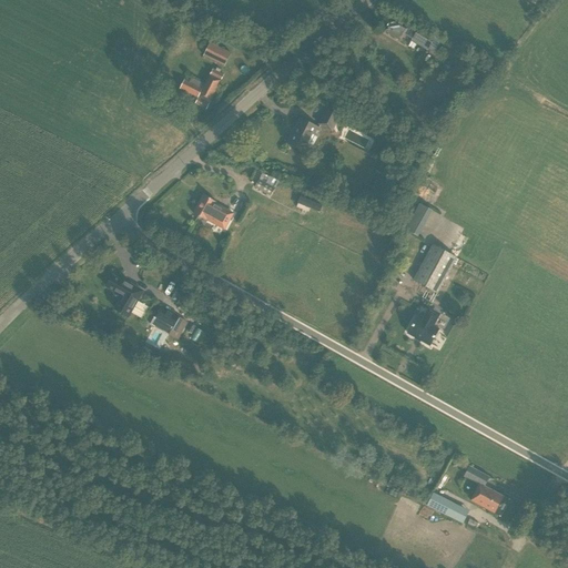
[(392,19),(384,31),(402,41),(408,29),(392,19)]
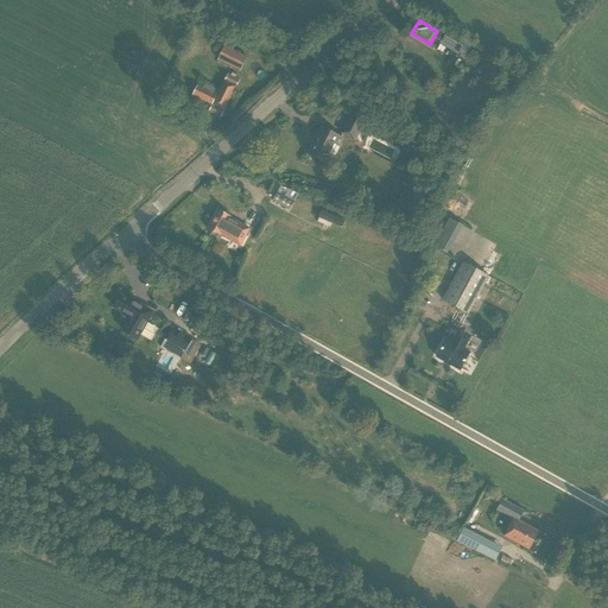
[(466,40),(449,31),(442,42),(460,52),(466,40)]
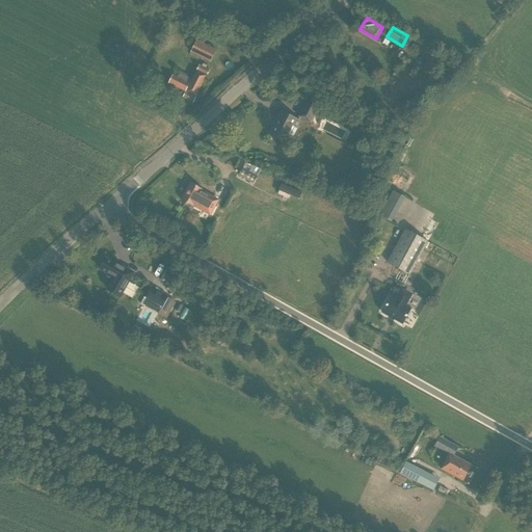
[(197,41),(190,53),(210,62),(216,50),(197,41)]
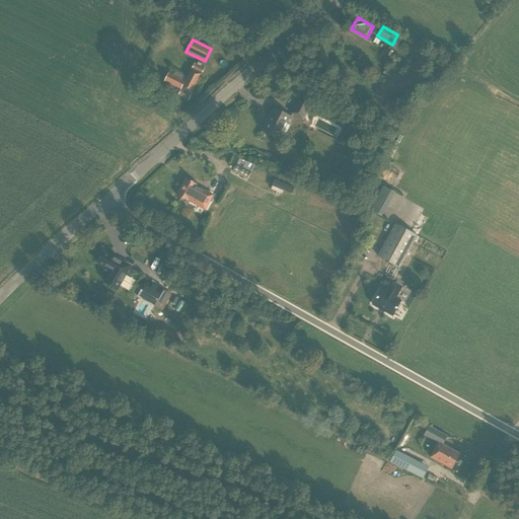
[(168,73),(164,81),(178,88),(176,91),(179,92),(178,95),(189,100),(192,94),(192,95),(202,74),(205,69),(195,64),(188,78),(175,72),(173,76),(168,73)]
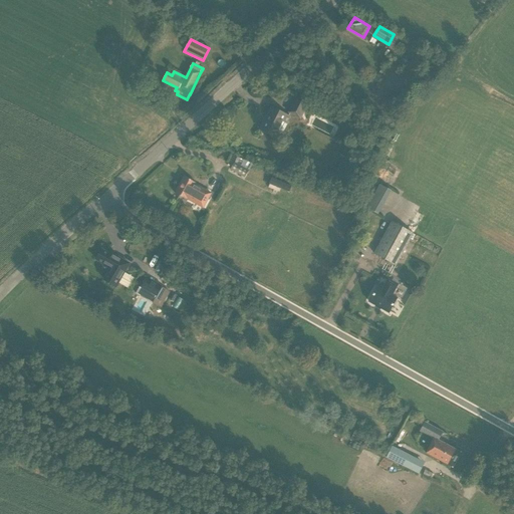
[(296,97),(288,112),(301,119),(308,103),(296,97)]
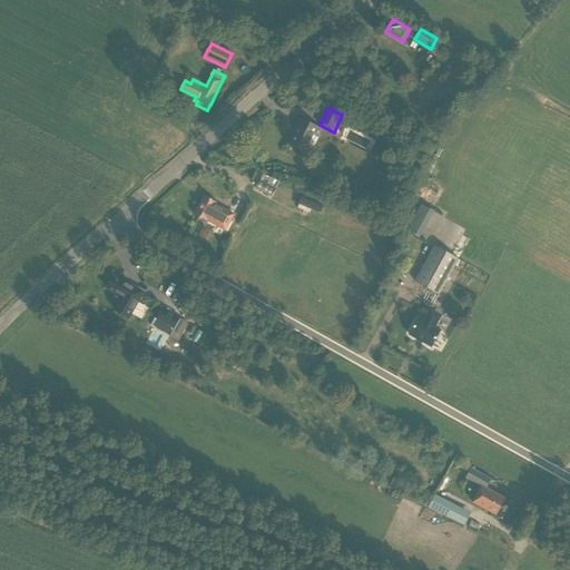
[(311,145),(315,136),(317,137),(322,129),(302,119),(288,144),(310,155),(313,146),(311,145)]
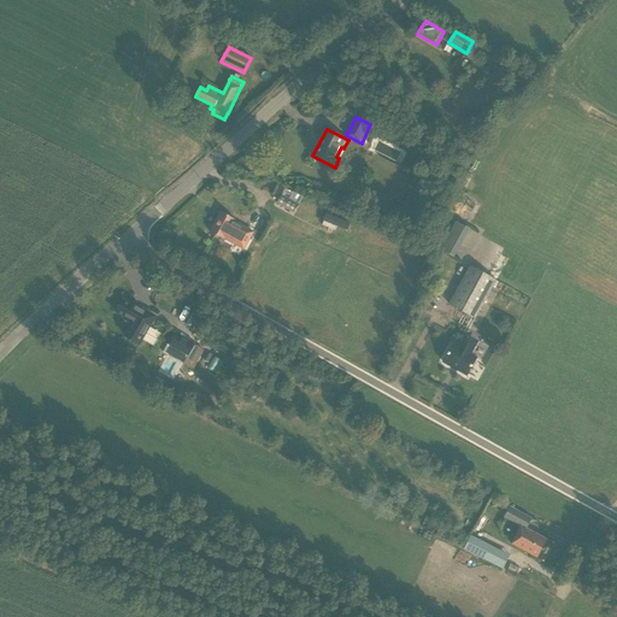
[(304,198),(286,189),(277,205),(294,215),(304,198)]
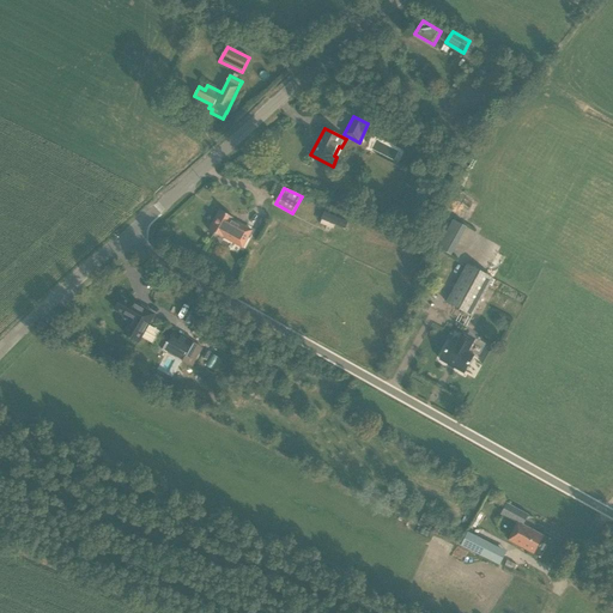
[(243,248),(253,231),(232,220),(234,219),(220,211),(208,231),(223,238),(224,237),(243,248)]
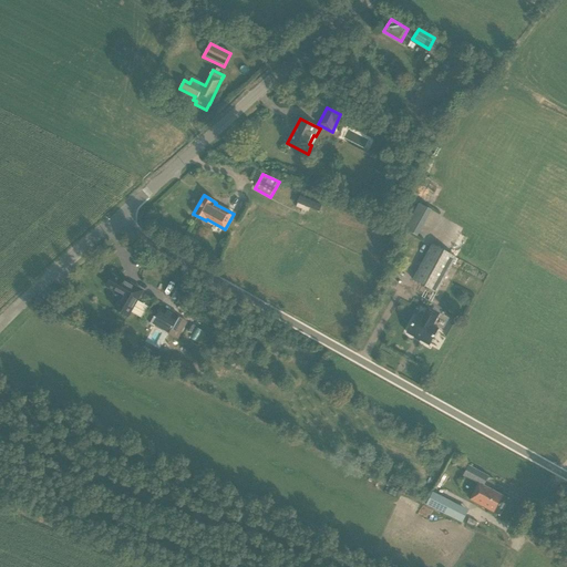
[(319,212),(321,206),(300,197),(297,204),(319,212)]
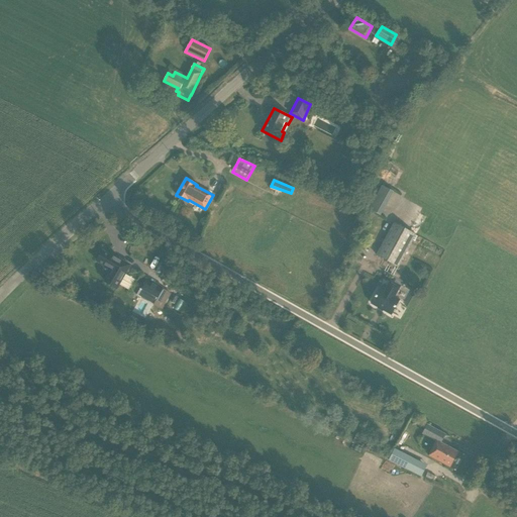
[(372,206),(392,215),(402,193),(382,184),(372,206)]
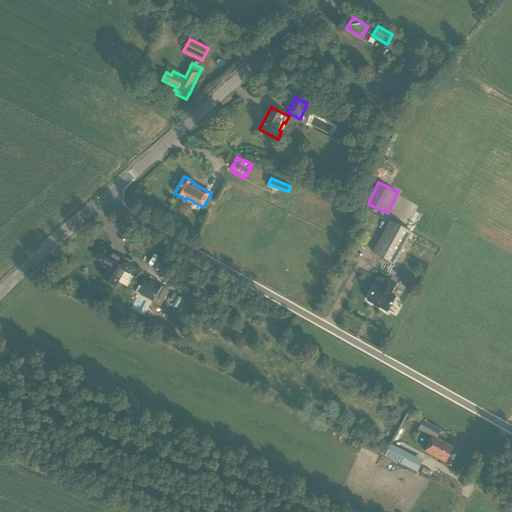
[(412,233),(390,221),(373,253),(394,265),(412,233)]
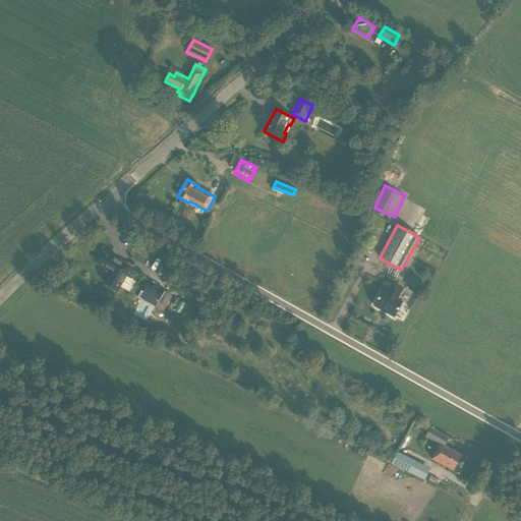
[(111,258),(103,253),(97,264),(105,269),(105,270),(112,273),(105,284),(117,291),(130,268),(112,257),(111,258)]
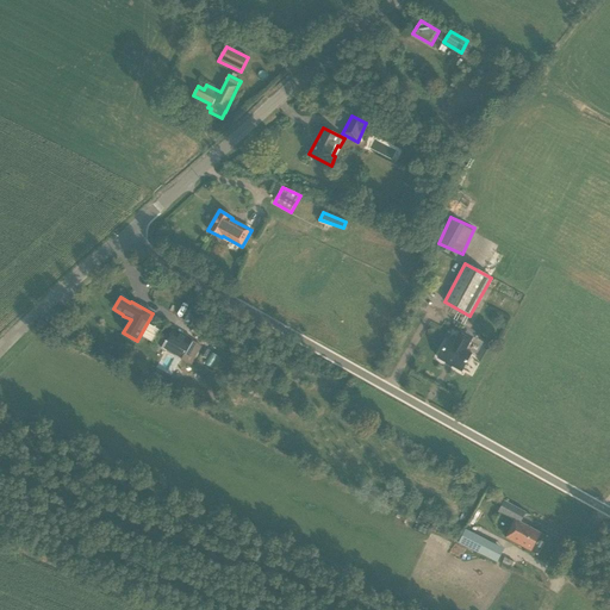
[(181,359),(185,353),(186,353),(193,340),(172,328),(165,342),(170,344),(167,350),(181,359)]
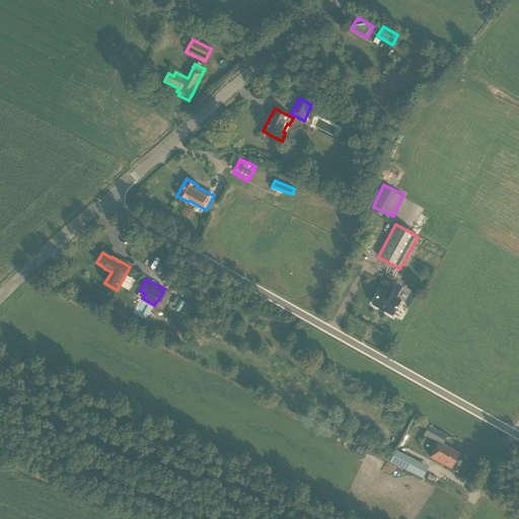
[(391,284),(386,293),(381,290),(373,305),(393,316),(401,301),(396,299),(400,290),(391,284)]
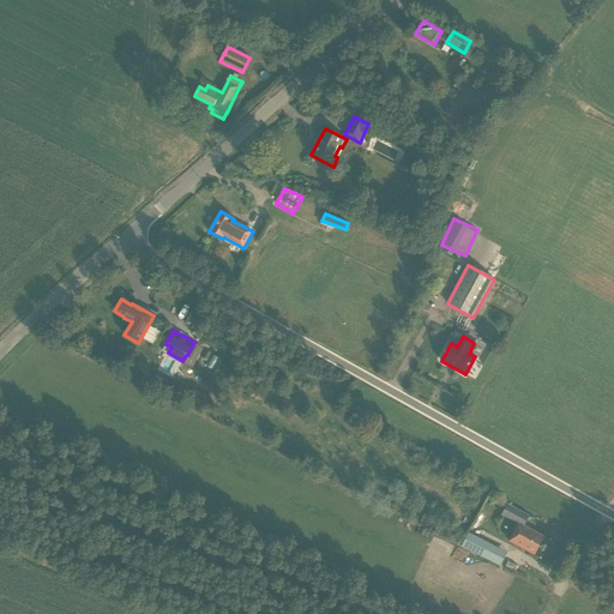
[(524,527),(529,516),(509,505),(503,516),(519,524),(511,539),(528,548),(528,549),(540,555),(547,541),(535,534),(535,535),(528,531),(529,529),(524,527)]
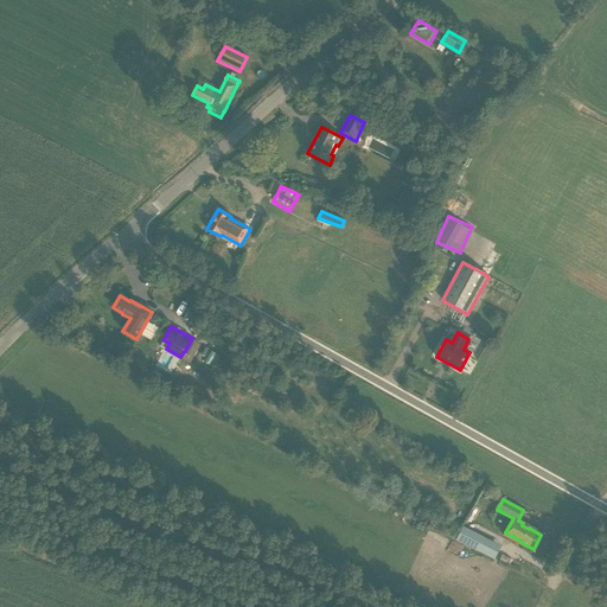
[(458,542),(496,561),(502,547),(464,528),(458,542)]
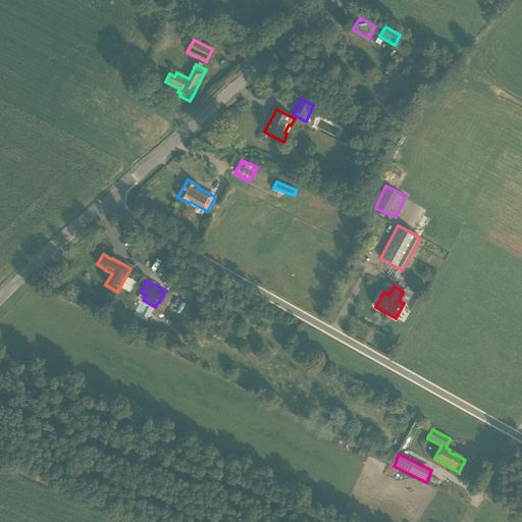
[(390,466),(387,473),(395,477),(399,470),(390,466)]
